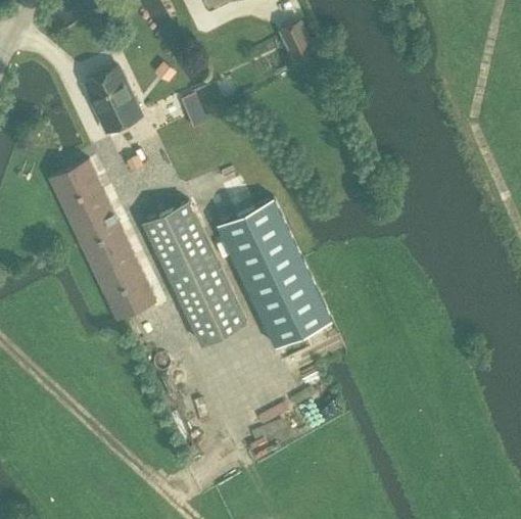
[(321,56),(303,21),(280,33),(297,67),(321,56)]
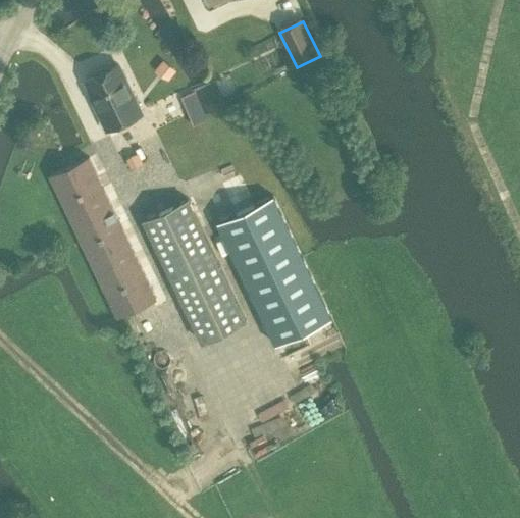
[(165,65),(159,71),(170,81),(175,73),(165,65)]
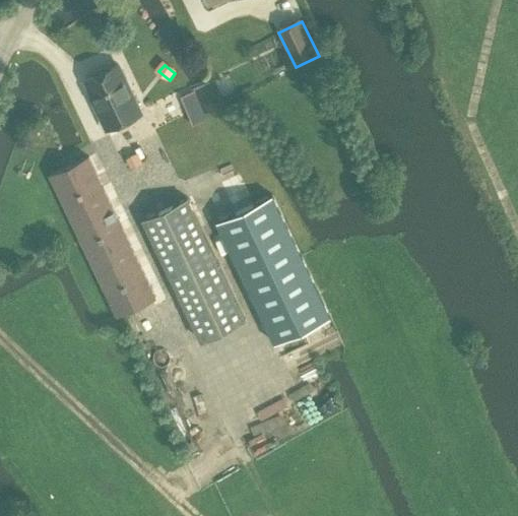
[(96,79),(87,83),(102,113),(101,117),(104,123),(107,123),(108,126),(124,119),(127,124),(143,116),(120,68),(112,72),(107,70),(98,74),(96,79)]
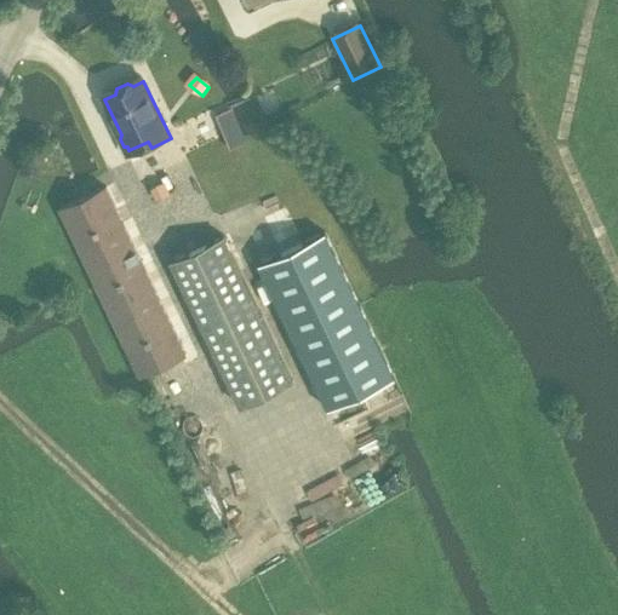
[(234,113),(218,119),(233,153),(249,147),(245,138),(234,113)]
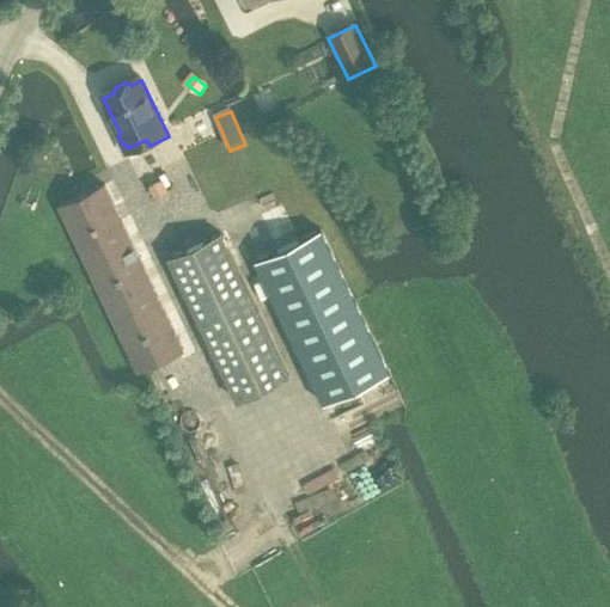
[(164,183),(150,190),(156,202),(170,195),(168,190),(165,183),(164,183)]
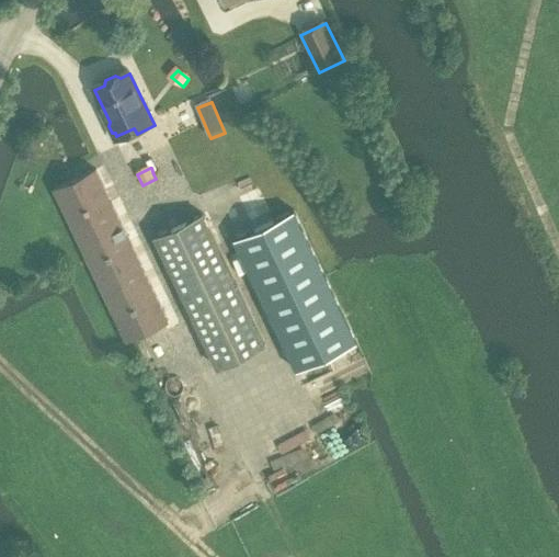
[(56,193),(128,344),(170,325),(98,173),(56,193)]
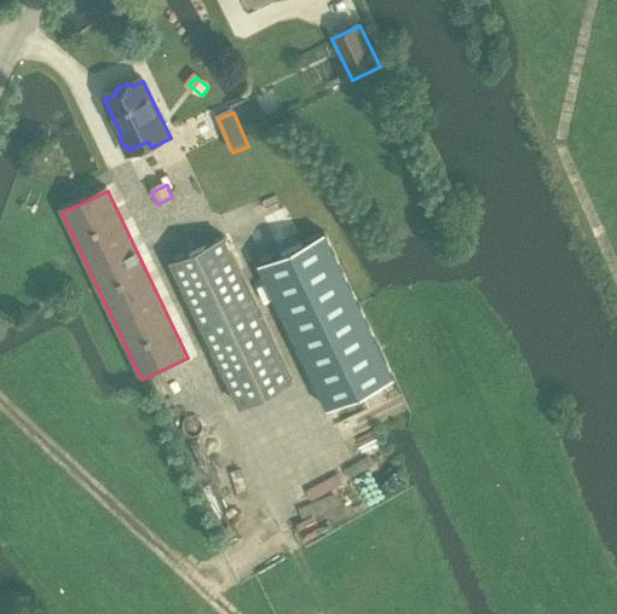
[(327,236),(260,267),(329,411),(396,380),(362,310),(327,236)]
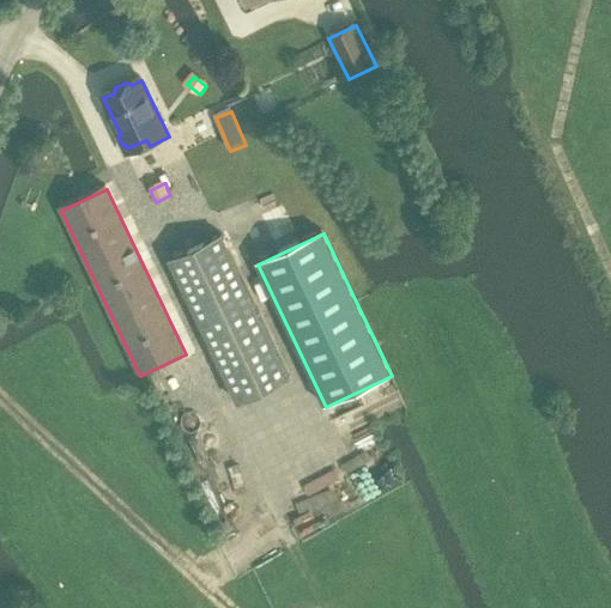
[(240,405),(292,381),(224,238),(171,262),(240,405)]
